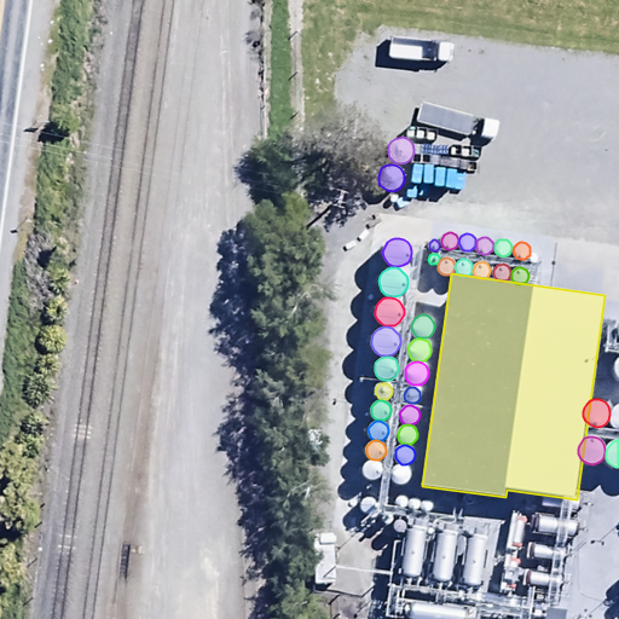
[(374,479),(377,479),(380,476),(382,474),(382,472),(382,468),(382,466),(380,463),(377,461),(374,460),(371,460),(368,461),(365,463),(364,466),(363,469),(364,472),(365,475),(368,478),(370,479),(374,479)]
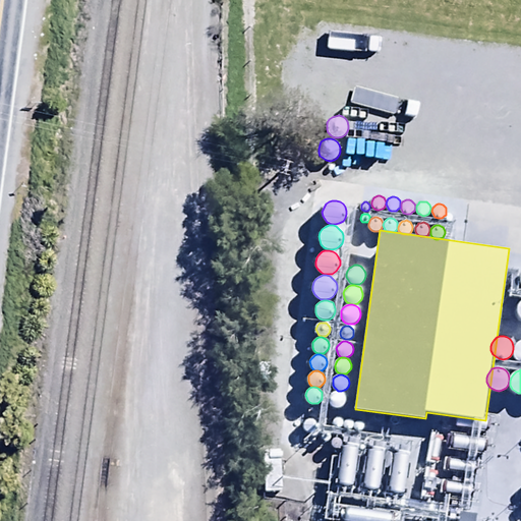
[(339,408),(341,407),(344,406),(345,403),(346,401),(346,398),(345,396),(344,394),(342,392),(339,392),(337,392),(334,393),(332,394),(331,396),(330,399),(330,402),(331,404),(333,406),(336,407),(339,408)]
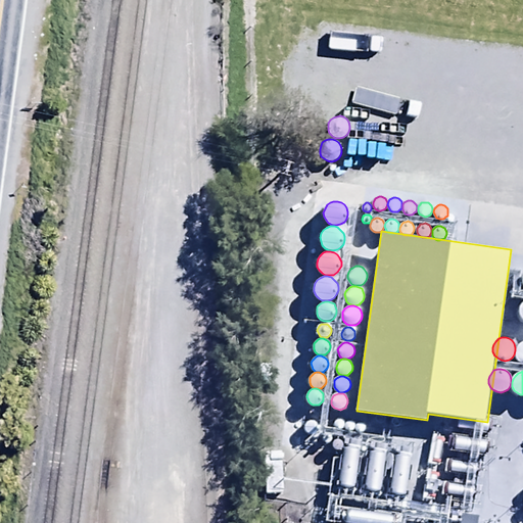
[(340,427),(341,427),(343,426),(344,425),(344,424),(344,422),(344,421),(343,420),(342,419),(340,418),(339,418),(337,419),(336,420),(335,421),(335,423),(335,424),(336,426),(337,427),(338,427),(340,427)]
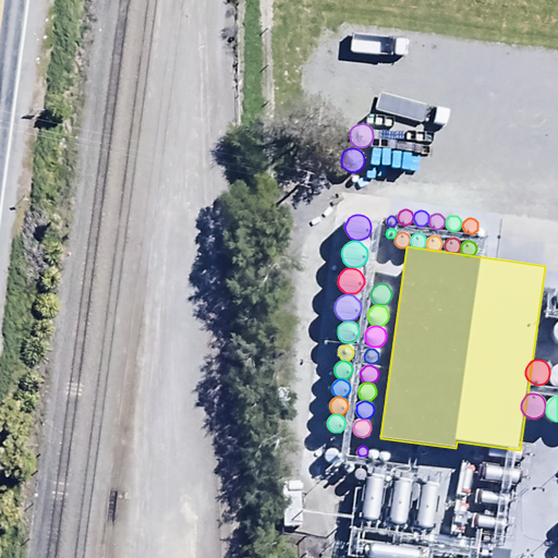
[(332,464),(336,463),(338,462),(339,459),(340,457),(340,455),(340,451),(338,449),(336,448),(334,447),(330,447),(328,448),(326,450),(325,452),(324,455),(324,458),(325,460),(327,462),(330,463),(332,464)]
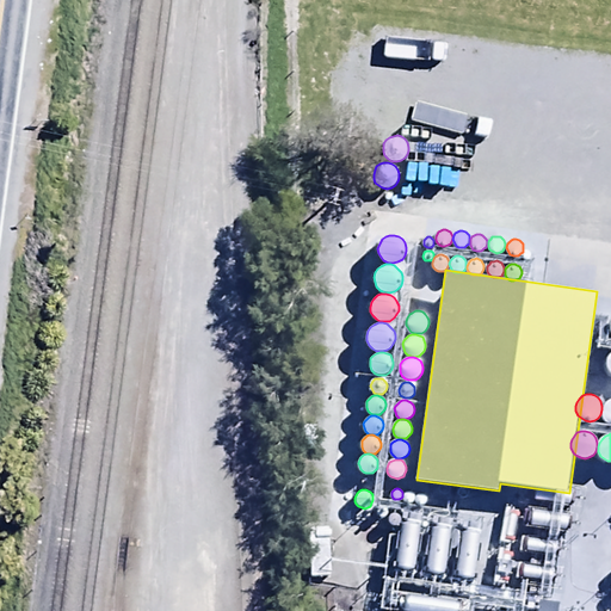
[(409,503),(412,503),(413,501),(414,500),(415,498),(415,497),(414,494),(413,493),(412,492),(411,492),(408,492),(407,492),(406,493),(405,494),(405,497),(405,499),(405,500),(406,501),(408,503),(409,503)]
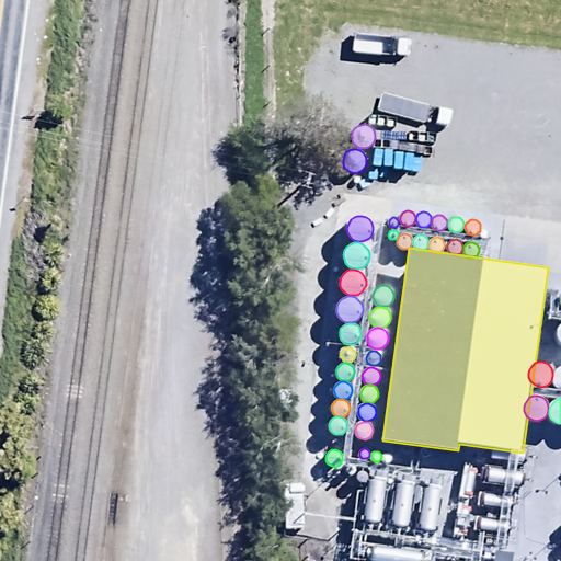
[(388,464),(389,464),(391,462),(392,461),(392,459),(392,458),(392,456),(391,455),(390,455),(388,454),(387,454),(386,455),(384,456),(384,457),(382,458),(382,460),(384,461),(385,462),(386,464),(388,464)]
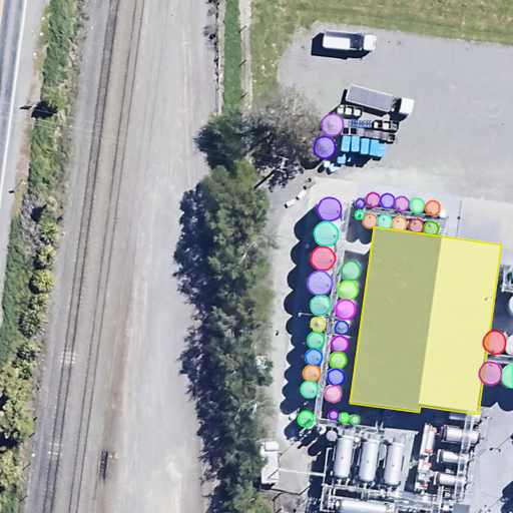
[(322,435),(324,434),(325,433),(326,432),(326,431),(326,429),(326,428),(325,427),(324,426),(322,425),(321,426),(320,426),(318,427),(318,428),(317,430),(317,431),(318,433),(319,434),(320,434),(322,435)]
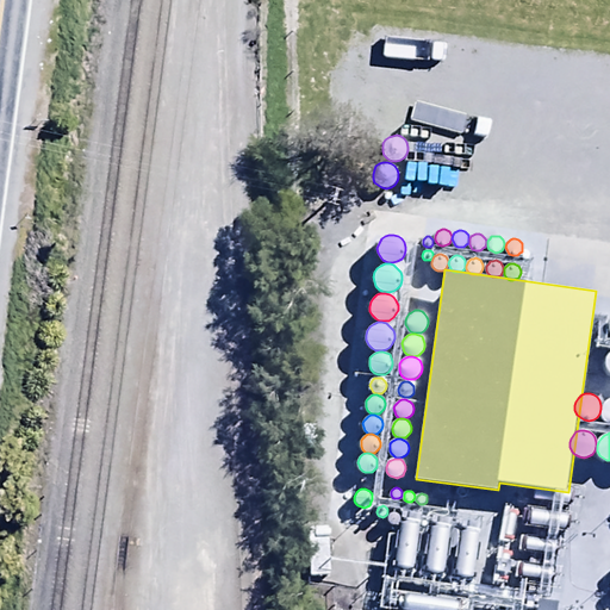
[(394,524),(397,523),(398,522),(399,521),(399,520),(399,517),(399,516),(398,515),(397,514),(396,514),(393,514),(392,514),(391,515),(390,516),(388,518),(390,520),(390,522),(391,523),(393,523),(394,524)]
